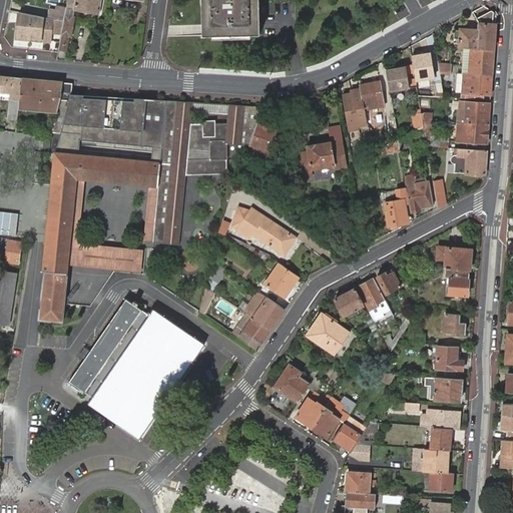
[(66,0),(63,21),(61,36),(62,36),(69,37),(72,38),(75,19),(72,18),(73,11),(97,16),(99,0),(66,0)]
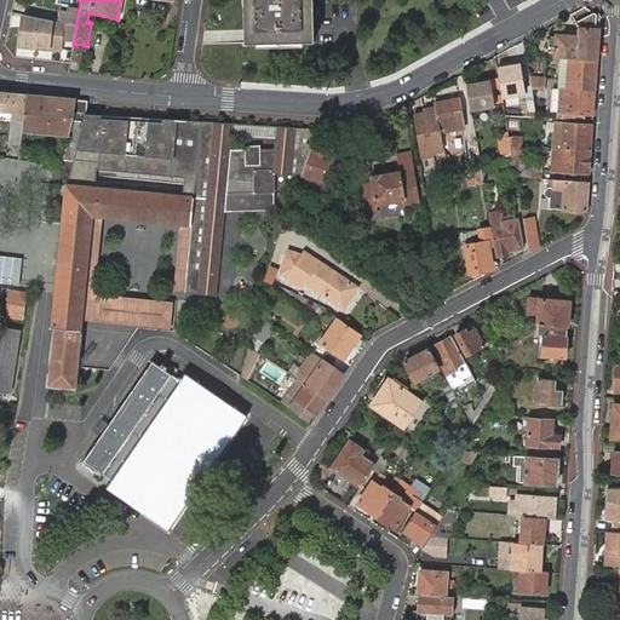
[(245,44),(314,41),(313,0),(242,0),(245,36),(245,44)]
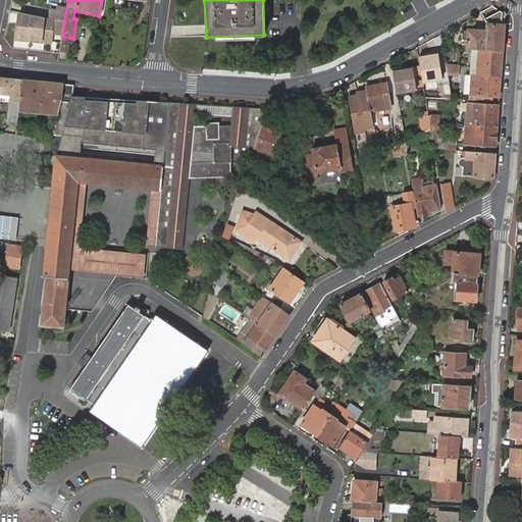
[(64,21),(20,11),(13,38),(52,47),(54,39),(61,41),(62,37),(64,21)]
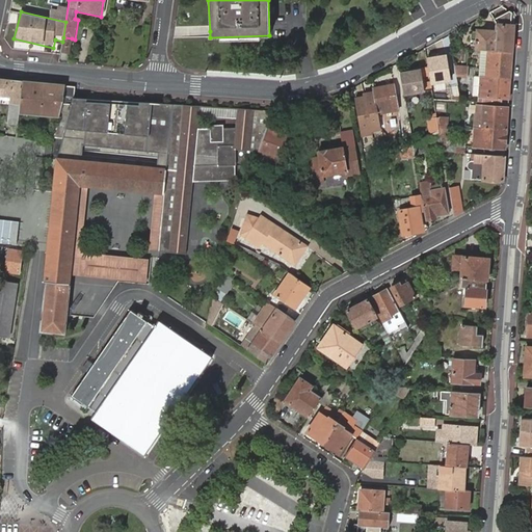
[(513,25),(497,24),(496,31),(495,51),(511,52),(513,25)]
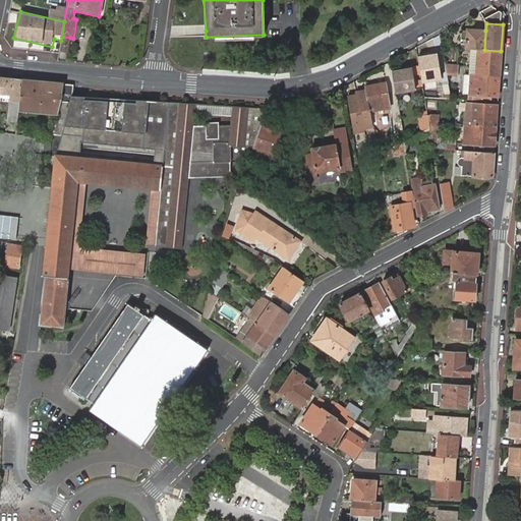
[(470,49),(477,49),(484,50),(485,31),(466,29),(466,31),(461,31),(461,39),(466,40),(466,49),(470,49)]
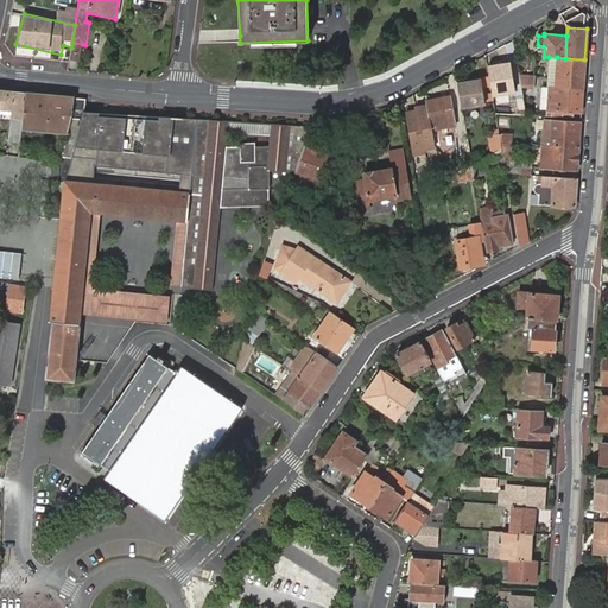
[(80,62),(82,44),(74,43),(71,61),(80,62)]
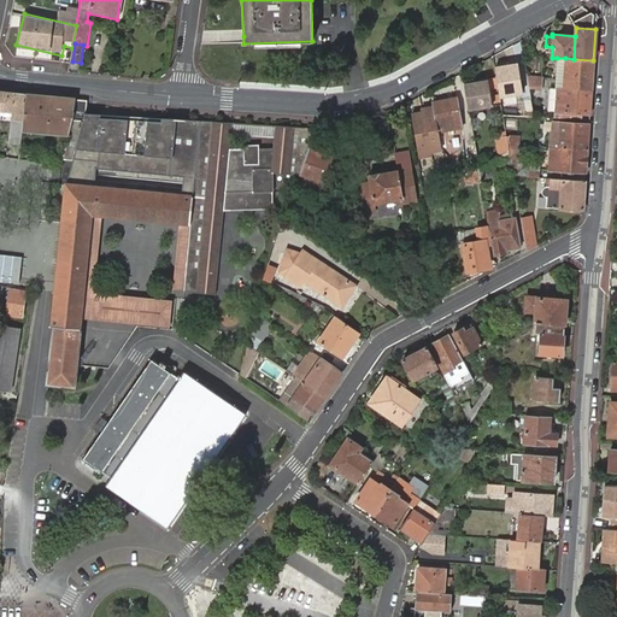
[(563,88),(565,58),(557,58),(556,88),(563,88)]
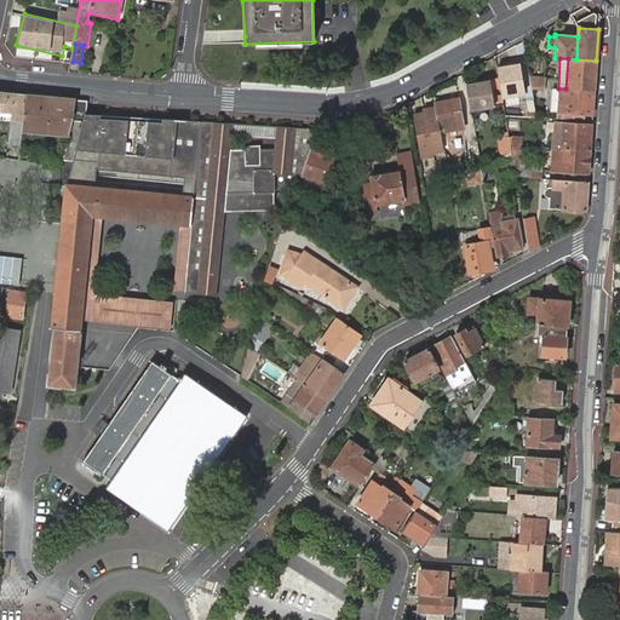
[(566,89),(568,89),(595,91),(596,61),(577,59),(568,58),(566,89)]
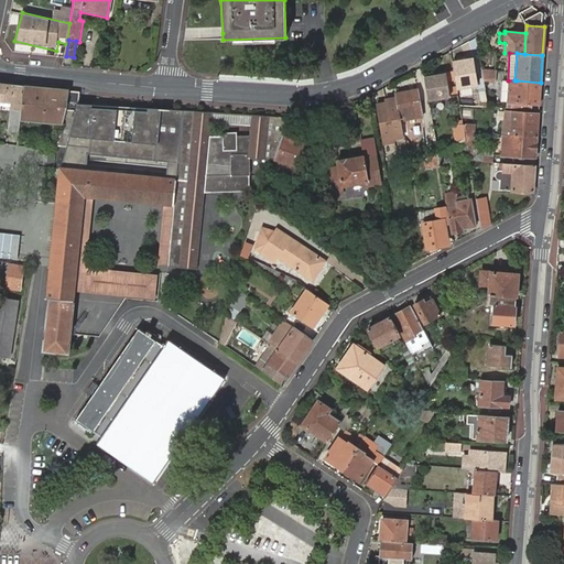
[(457,84),(478,79),(475,58),(454,62),(457,84)]
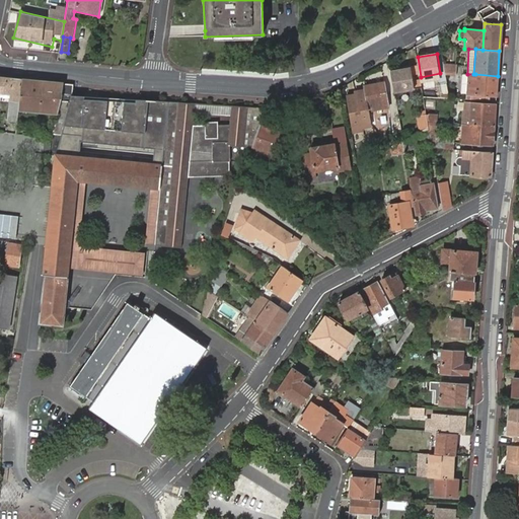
[(443,65),(444,72),(450,73),(455,73),(455,65),(443,65)]
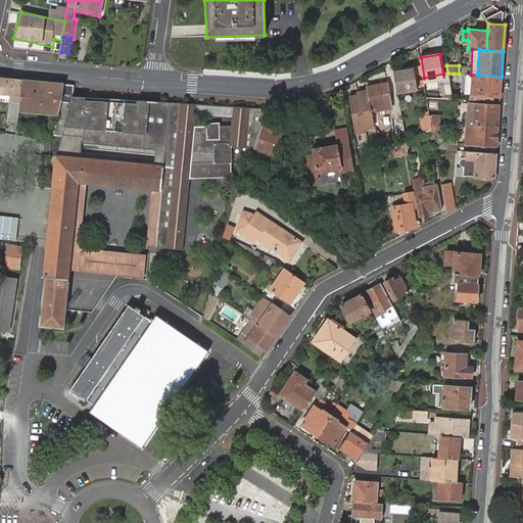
[(414,67),(393,72),(396,93),(417,89),(414,67)]
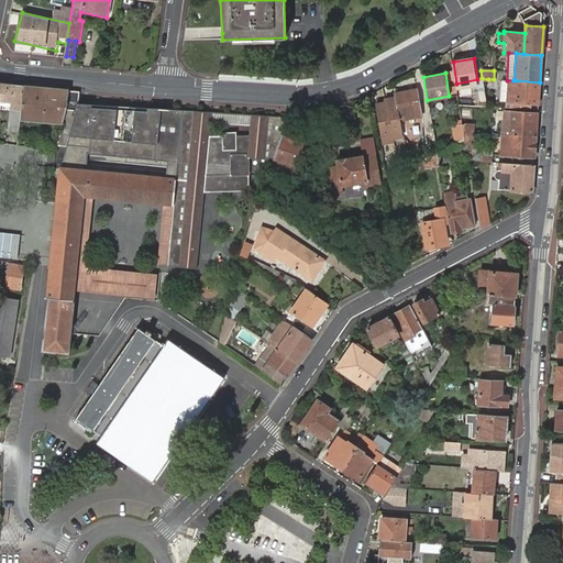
[(514,103),(516,80),(514,80),(507,80),(505,103),(514,103)]
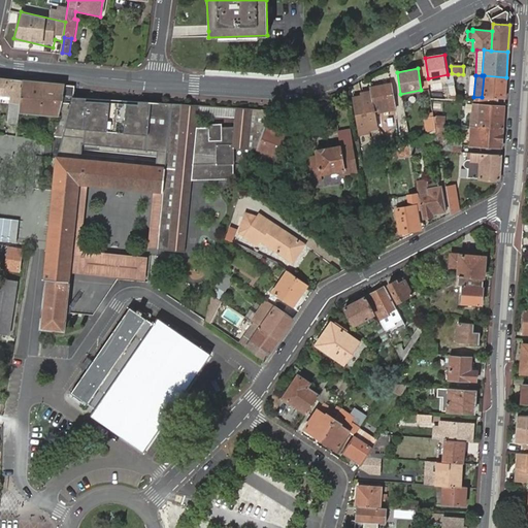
[(482,101),(493,102),(494,97),(504,98),(506,77),(484,75),(482,97),(482,101)]
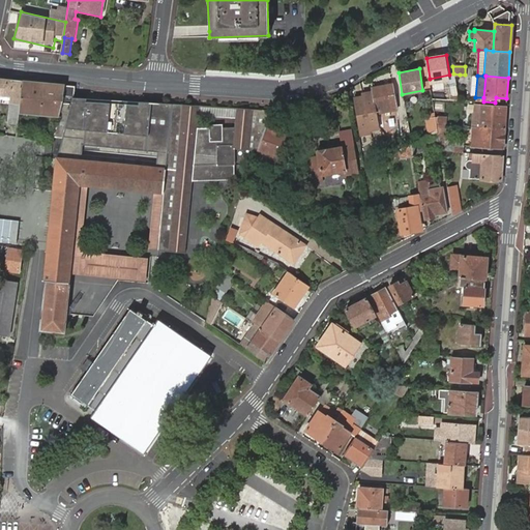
[(0,94),(12,96),(13,80),(0,79),(0,94)]
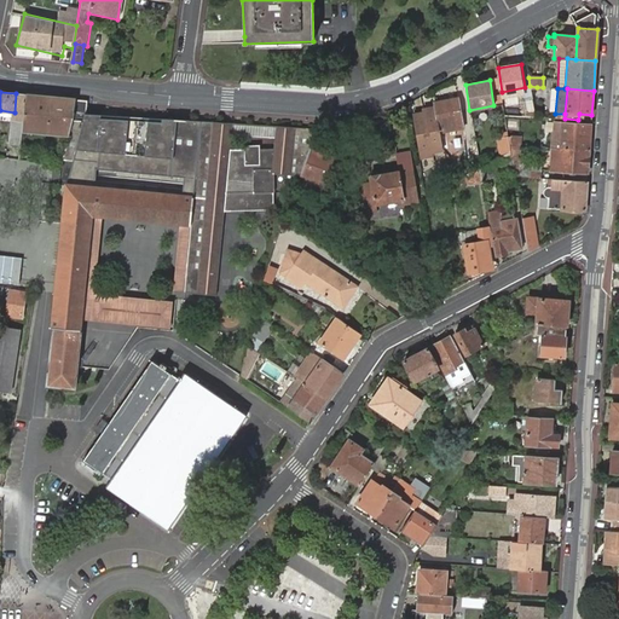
[(532,99),(531,92),(522,94),(524,105),(503,108),(504,115),(534,117),(532,99)]
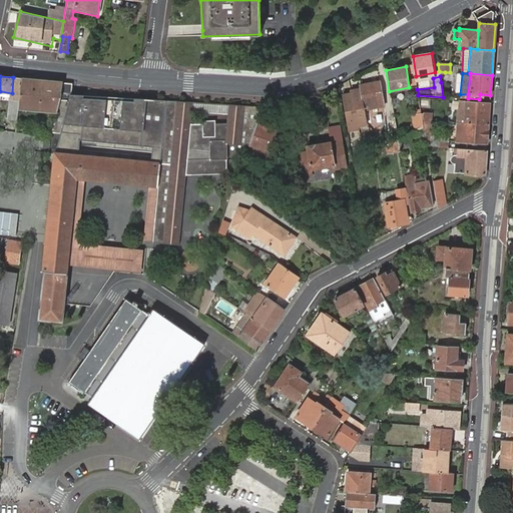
[(19,101),(22,78),(13,77),(12,93),(9,118),(17,119),(19,101)]
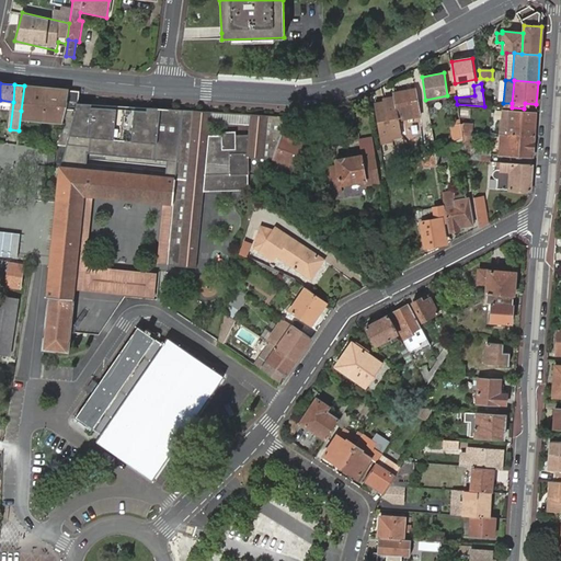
[(398,122),(419,117),(414,90),(392,93),(393,98),(382,100),(384,103),(374,105),(379,144),(390,141),(390,138),(400,136),(398,122)]
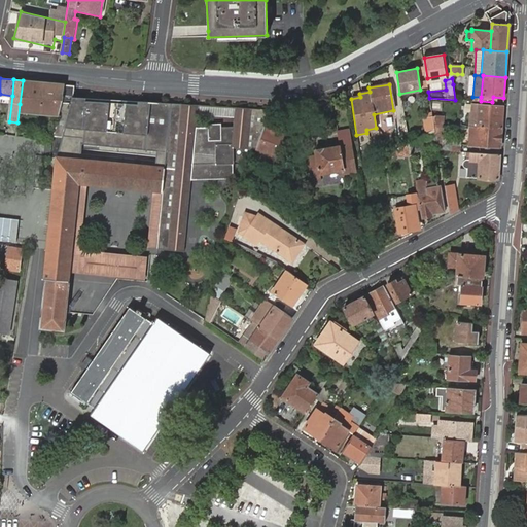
[(78,98),(62,97),(53,137),(62,138),(68,139),(78,98)]
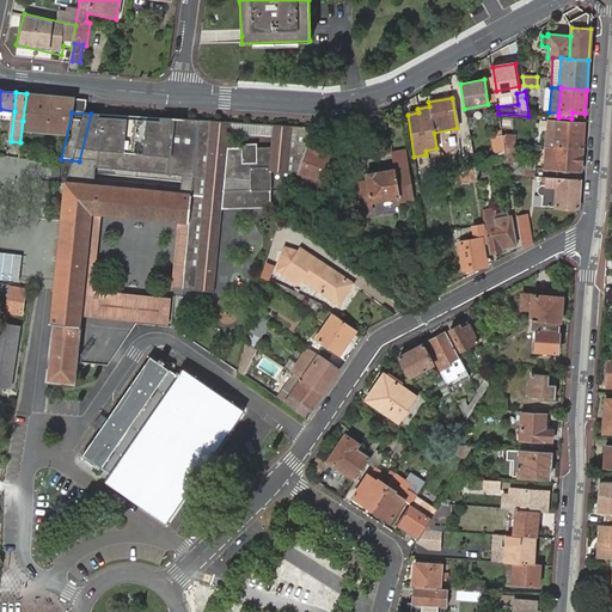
[(101,114),(91,114),(79,161),(72,160),(65,183),(91,185),(93,169),(101,114)]
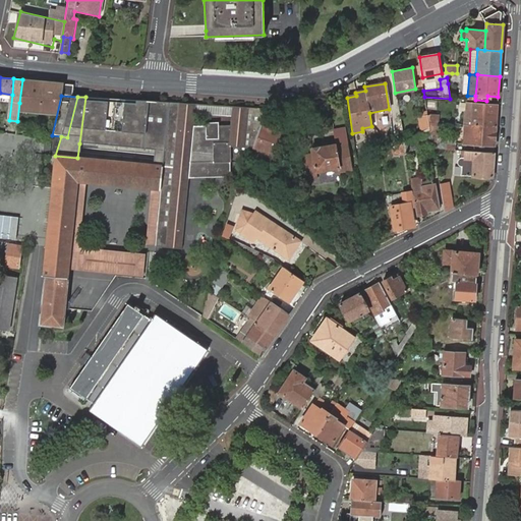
[(165,247),(182,249),(189,179),(191,156),(214,156),(214,163),(231,164),(230,147),(252,150),(267,110),(172,103),(85,97),(79,143),(155,152),(165,152),(164,167),(162,167),(160,189),(161,189),(171,190),(165,247)]
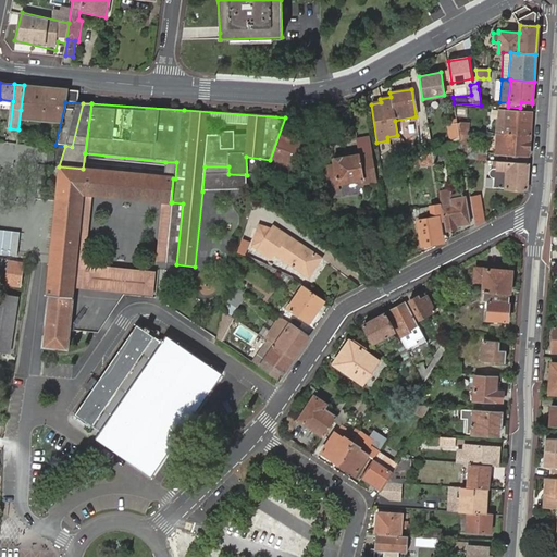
[(312,125),(310,109),(296,111),(299,127),(312,125)]
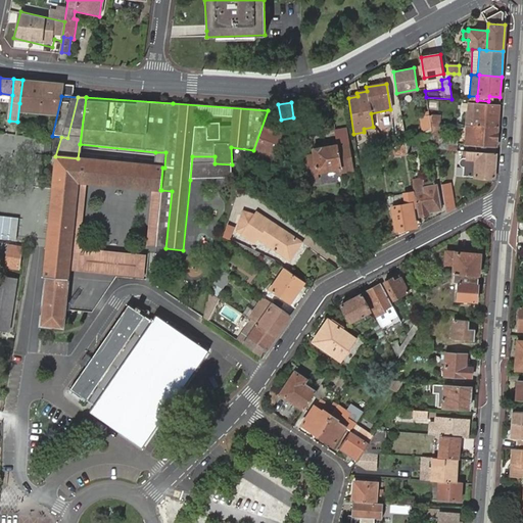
[(466,125),(497,128),(498,105),(474,104),(468,104),(466,125)]
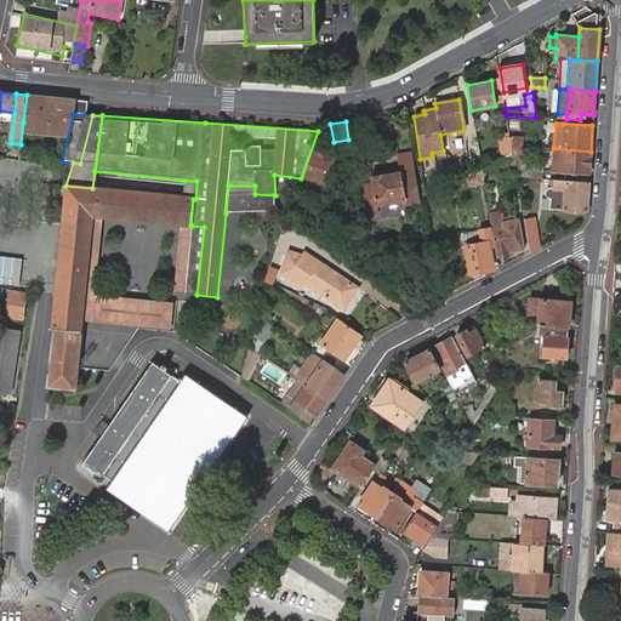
[(499,154),(512,152),(511,146),(510,137),(496,138),(499,154)]
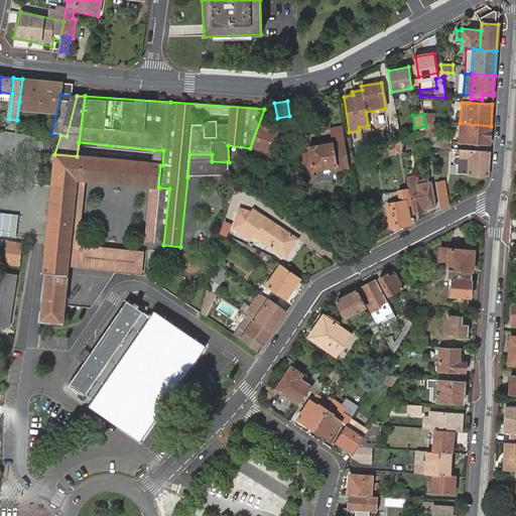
[(425,126),(425,127),(427,137),(428,146),(452,148),(452,138),(438,137),(436,132),(432,131),(432,122),(426,121),(424,121),(425,126)]
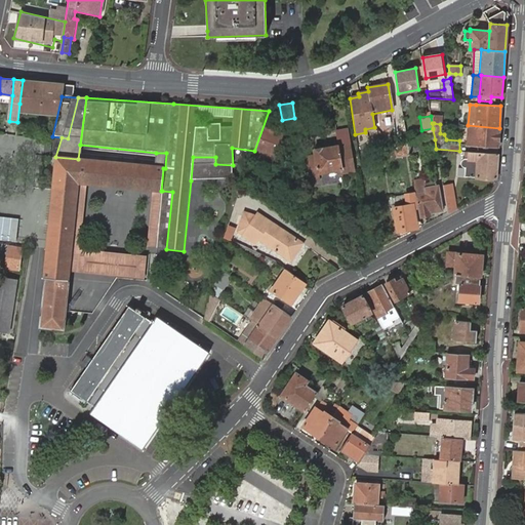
[(472,145),(497,147),(499,128),(468,125),(467,130),(473,130),(472,145)]
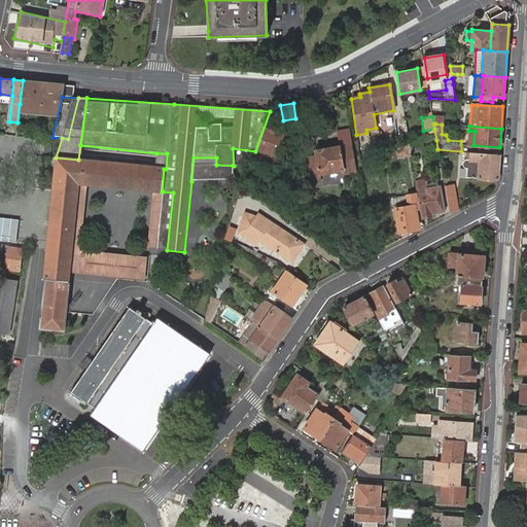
[(265,129),(257,148),(277,155),(284,136),(265,129)]
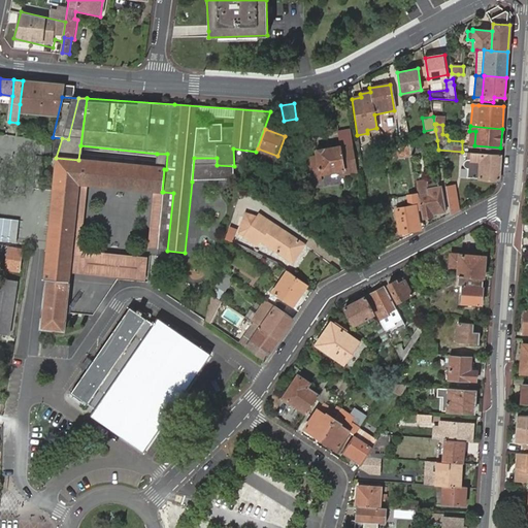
[(435,130),(408,143),(410,153),(437,140),(435,130)]
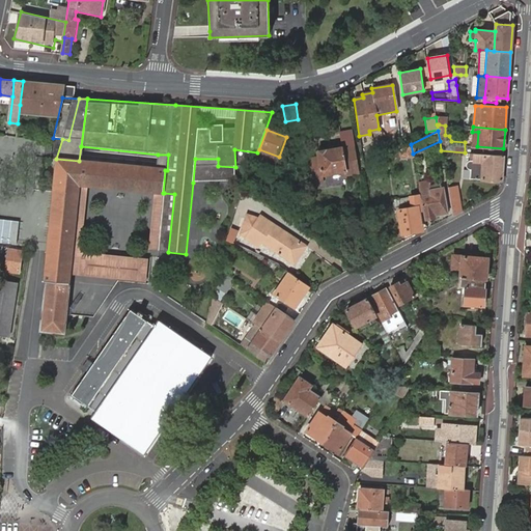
[(411,144),(404,147),(406,160),(414,159),(413,154),(411,144)]
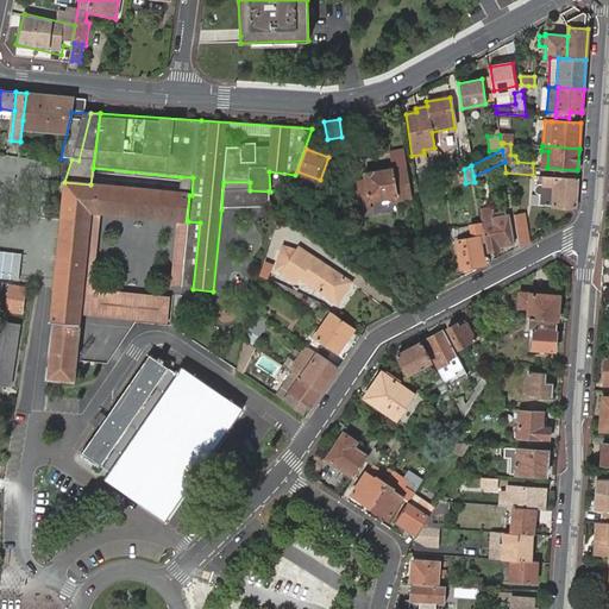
[(365,180),(353,181),(357,209),(370,208),(369,200),(394,198),(396,198),(396,202),(408,201),(403,171),(393,173),(393,169),(375,171),(372,169),(366,170),(364,174),(365,180)]
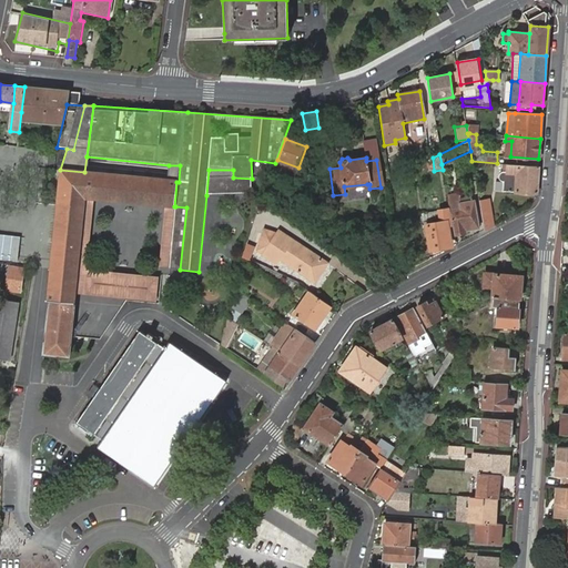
[(538,165),(506,164),(506,172),(505,171),(503,170),(499,171),(498,173),(497,175),(497,176),(498,178),(499,179),(503,181),(500,190),(536,193),(538,165)]
